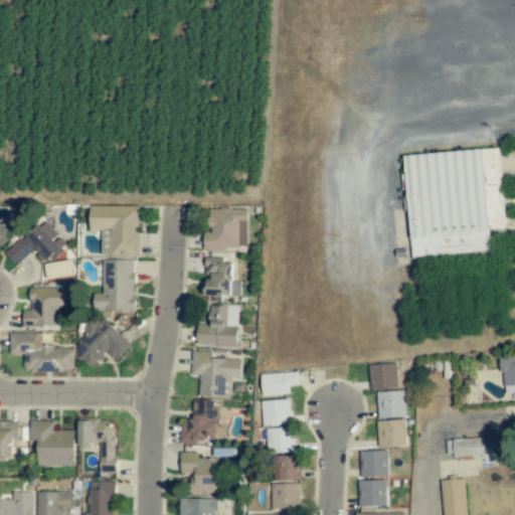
[(403,155),(500,147),(507,228),(489,230),(490,251),(411,259),(403,155)]
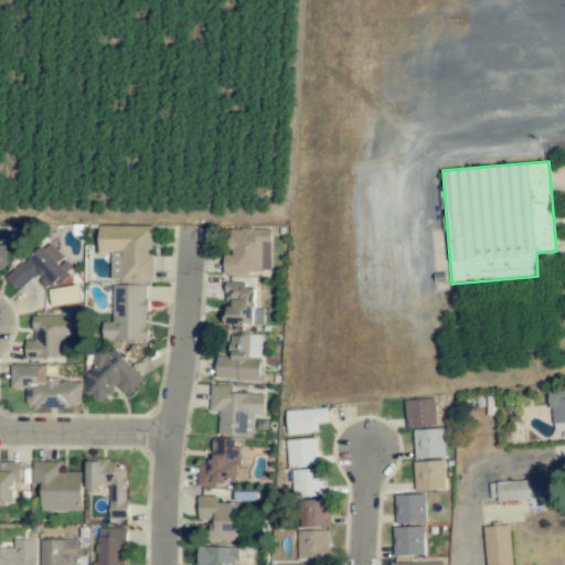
[(152,281),(152,226),(97,225),(97,253),(110,253),(110,280),(152,281)]
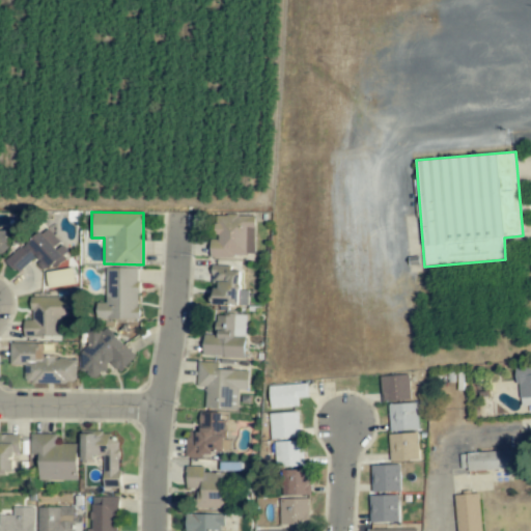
[(254,256),(255,215),(211,215),(211,256),(254,256)]
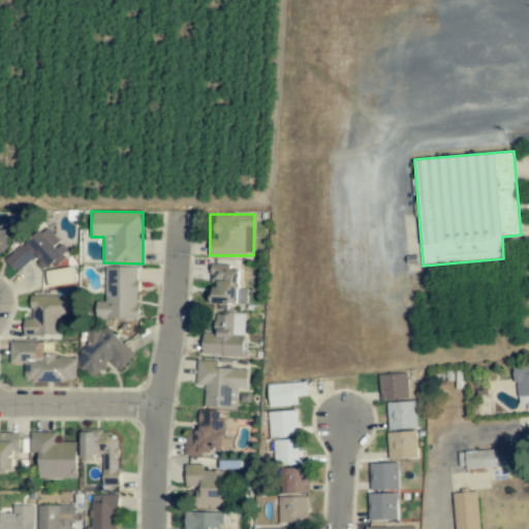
[(16,272),(38,256),(45,268),(65,254),(47,227),(4,256),(16,272)]
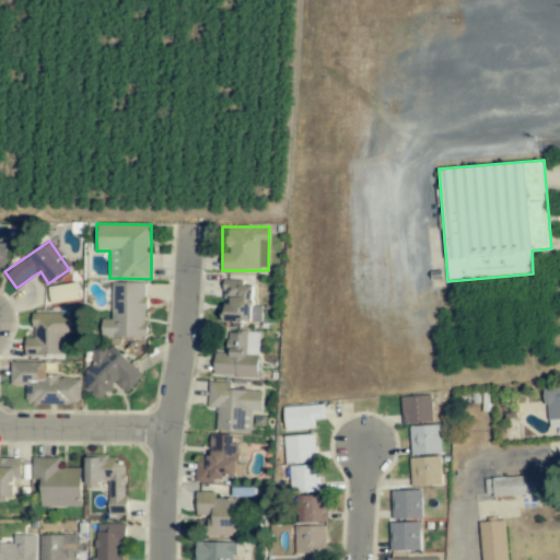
[(254,286),(244,286),(244,280),(225,279),(224,322),(253,322),(254,286)]
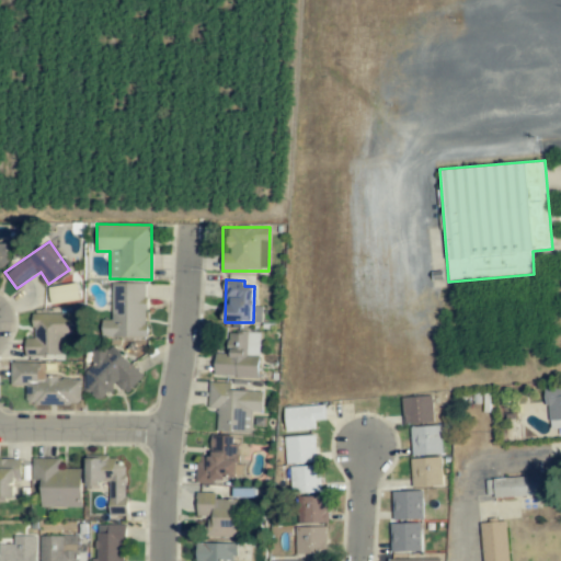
[(112,284),(111,319),(101,319),(101,338),(146,339),(147,284),(112,284)]
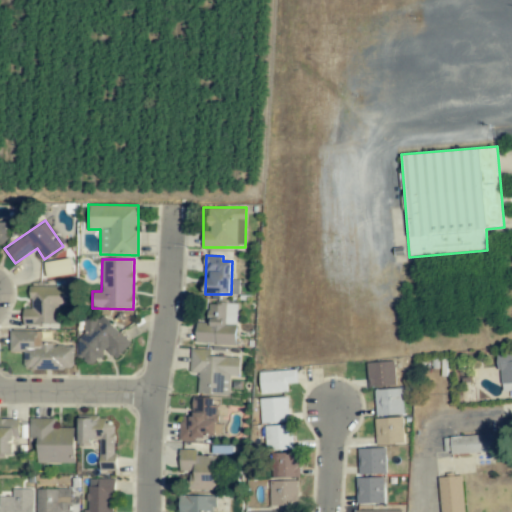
[(30,286),(30,308),(22,308),(22,325),(58,325),(58,306),(72,305),(72,285),(30,286)]
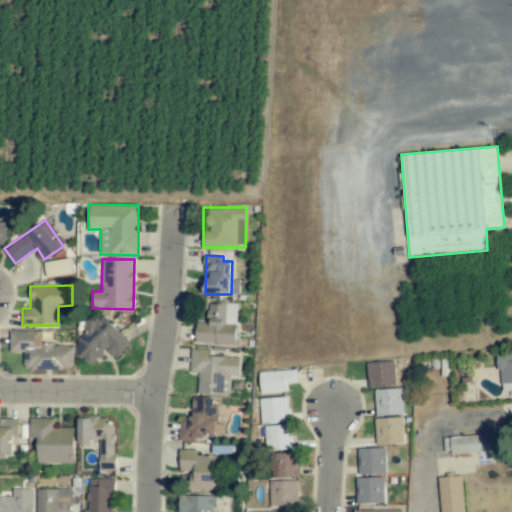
[(237,304),(208,303),(207,323),(196,323),(196,344),(236,345),(237,304)]
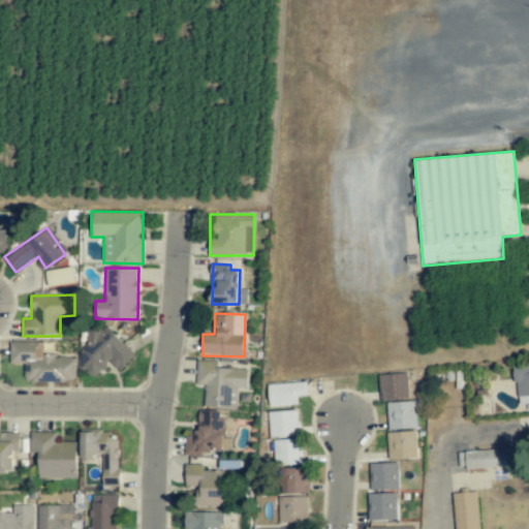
[(135,354),(102,322),(85,340),(88,343),(73,358),(94,378),(111,362),(119,371),(135,354)]
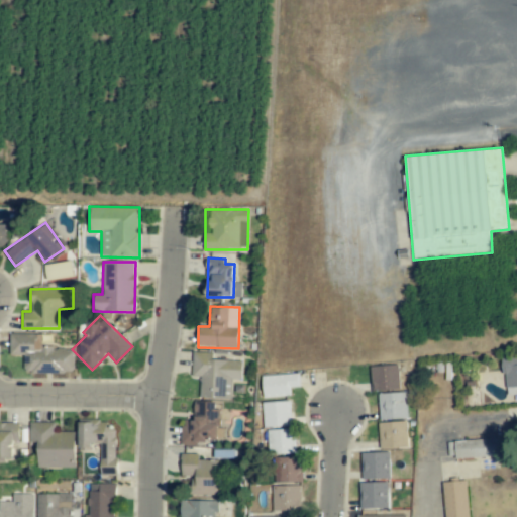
[(41,334),(10,333),(9,355),(24,355),(23,373),(75,373),(75,348),(41,348),(41,334)]
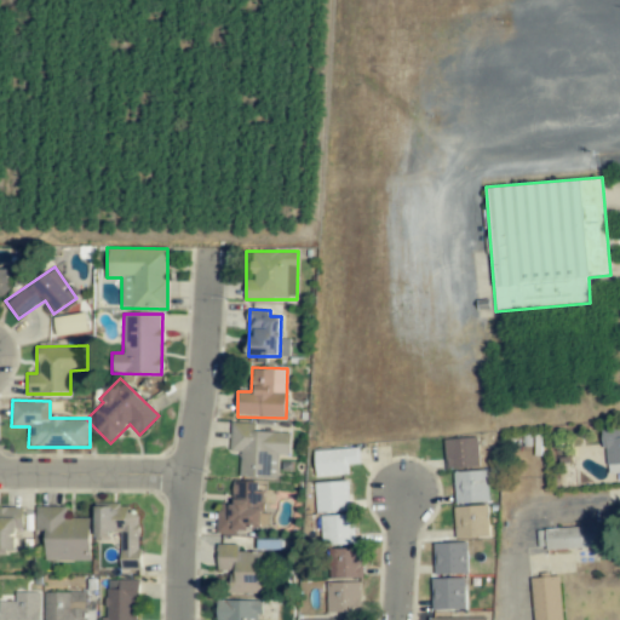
[(290,432),(254,431),(254,423),(230,423),(230,452),(240,452),(239,476),(277,477),(277,454),(288,455),(290,432)]
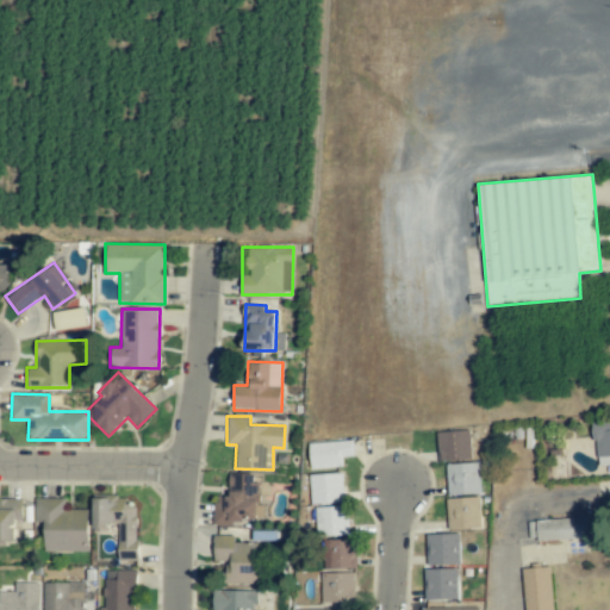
[(609,421),(593,422),(595,465),(609,464),(609,421)]
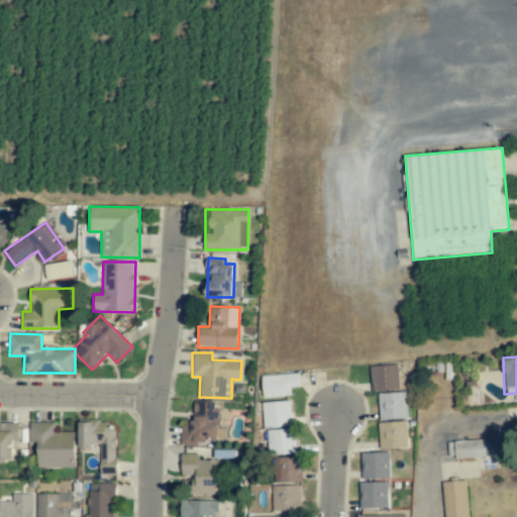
[(372,366),(372,391),(399,390),(399,366),(372,366)]
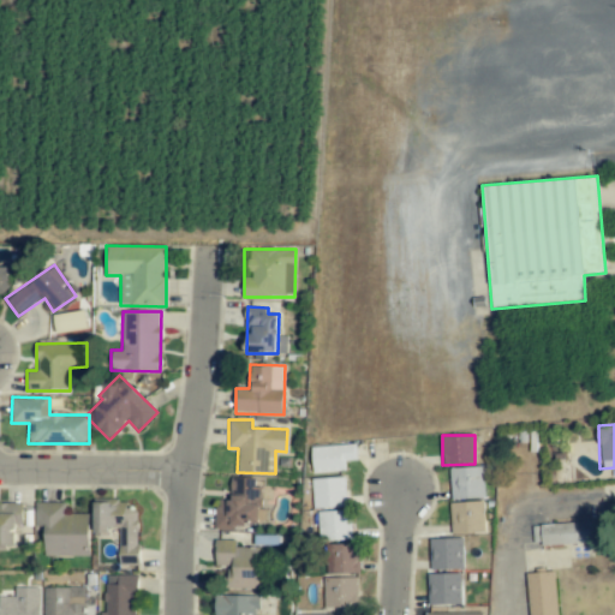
[(346,471),(345,461),(357,460),(357,445),(312,446),(314,472),(346,471)]
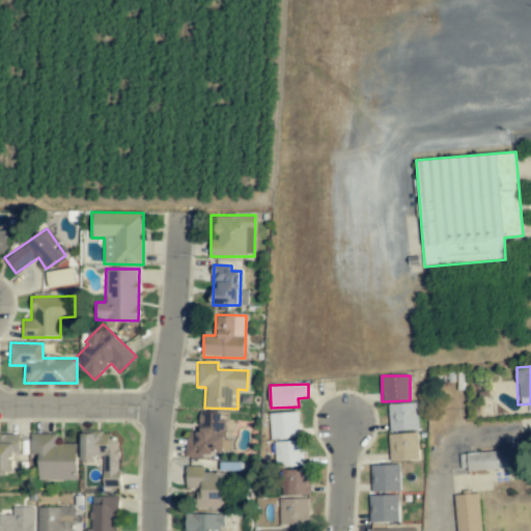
[(389,403),(390,430),(418,429),(418,402),(389,403)]
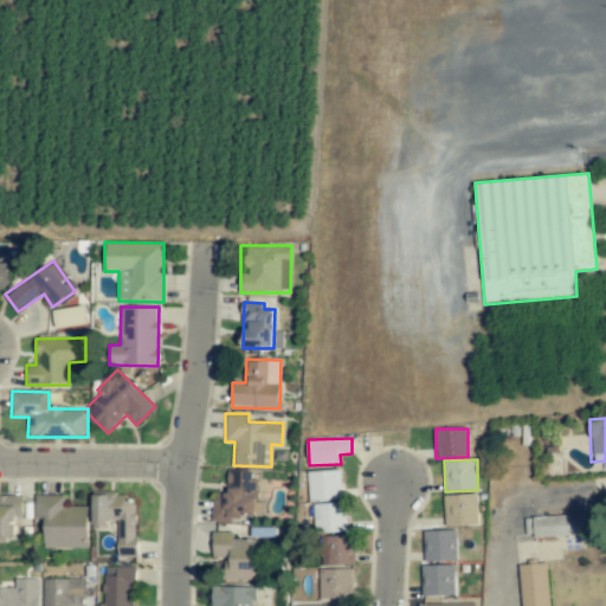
[(257,471),(226,470),(226,492),(213,492),(211,522),(231,522),(232,516),(255,517),(257,471)]
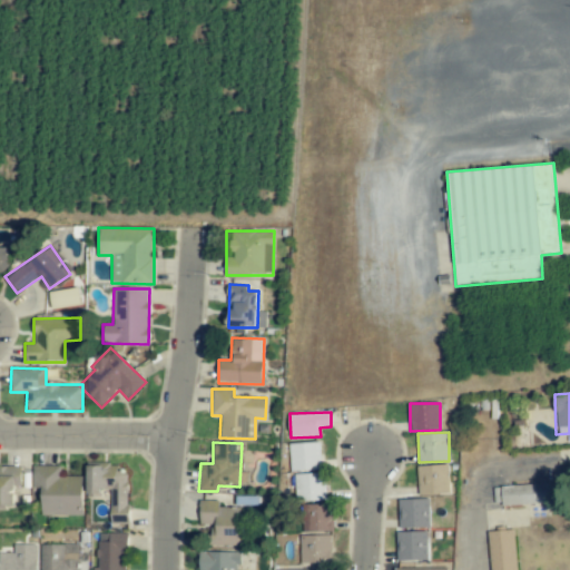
[(290,471),(321,470),(320,442),(290,443),(290,471)]
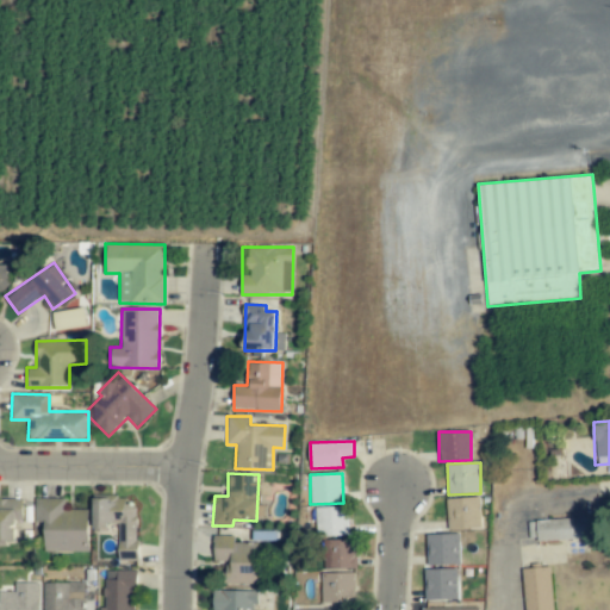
[(101,533),(107,533),(107,524),(118,524),(118,559),(136,559),(136,497),(101,497),(101,533)]
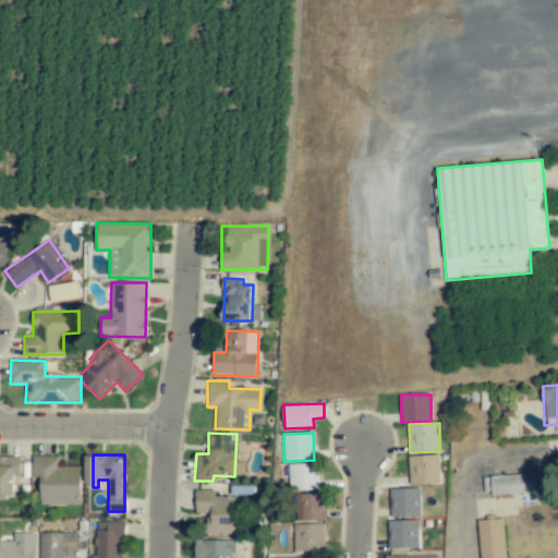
[(409,456),(410,484),(439,484),(438,455),(409,456)]
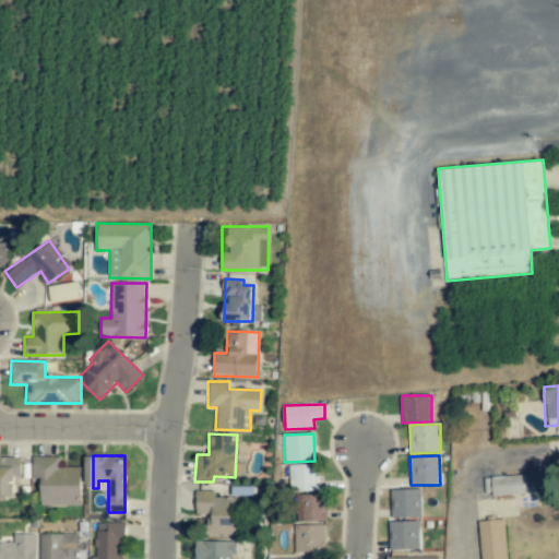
[(81,467),(58,467),(58,456),(33,456),(32,479),(40,479),(40,506),(81,506),(81,467)]
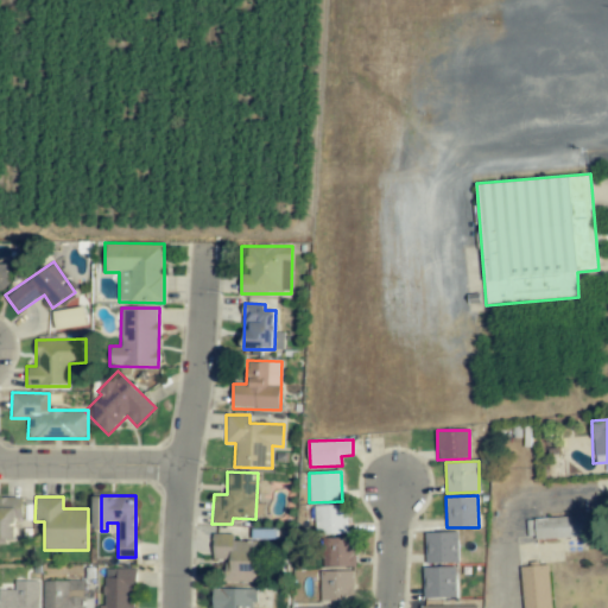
[(346,505),(314,506),(315,534),(347,533),(346,505)]
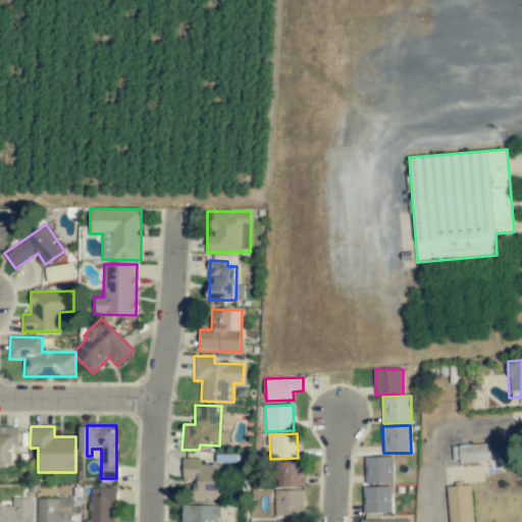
[(504,444),(453,446),(453,463),(504,461),(504,444)]
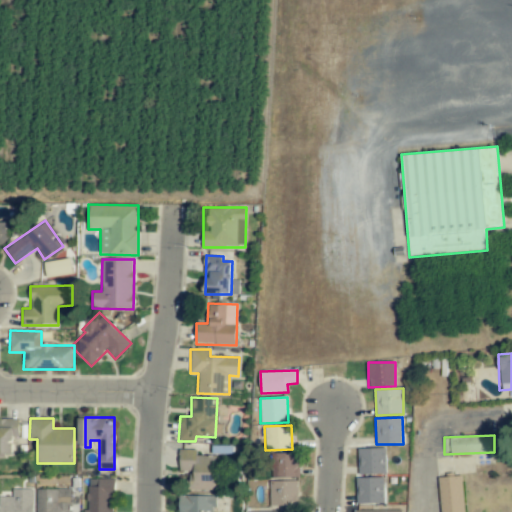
[(358,449),(359,474),(386,474),(385,448),(358,449)]
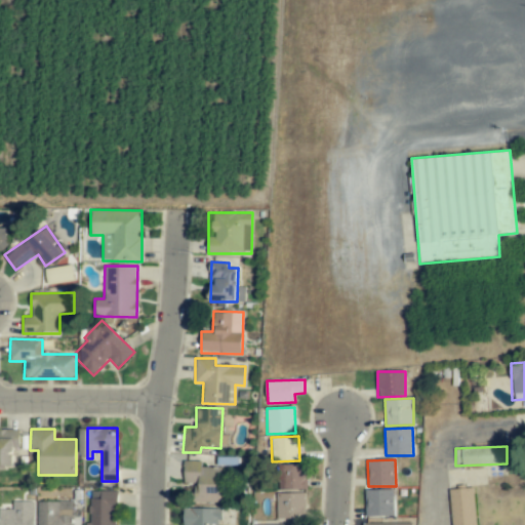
[(220,468),(201,468),(200,460),(184,461),(185,483),(194,483),(194,502),(220,501),(220,468)]
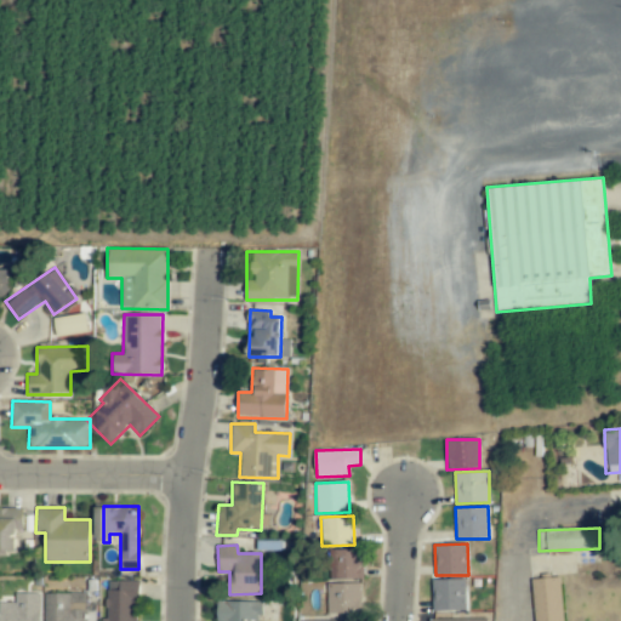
[(329,614),(360,613),(360,581),(363,581),(362,548),(328,550),(329,614)]
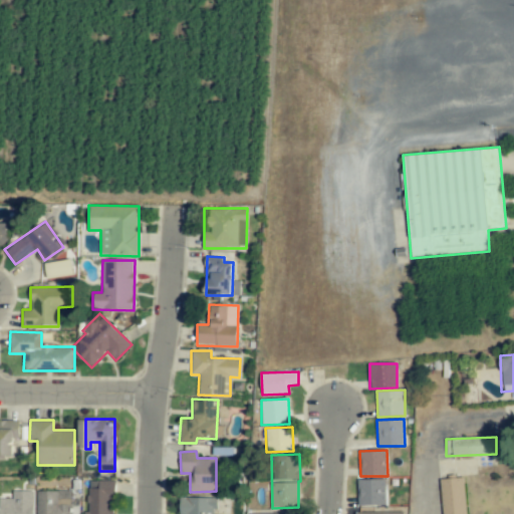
[(465,513),(465,478),(442,479),(442,513),(465,513)]
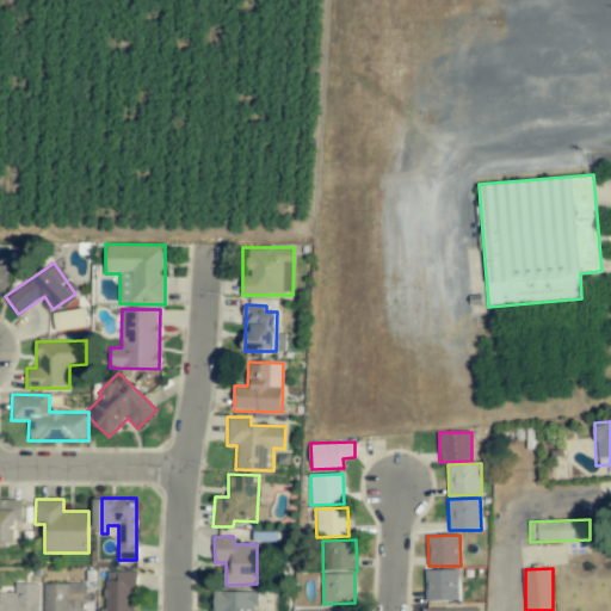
[(458,569),(425,571),(426,602),(458,600),(458,569)]
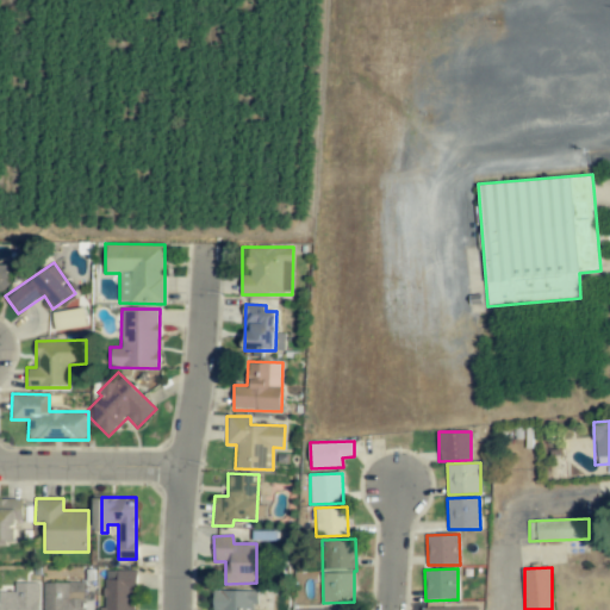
[(105,571),(104,609),(136,609),(136,571),(105,571)]
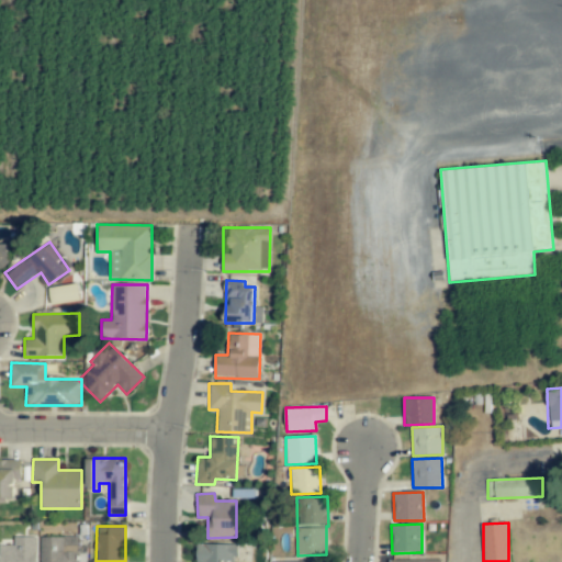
[(0,544),(0,561),(35,561),(36,537),(13,537),(13,546),(0,544)]
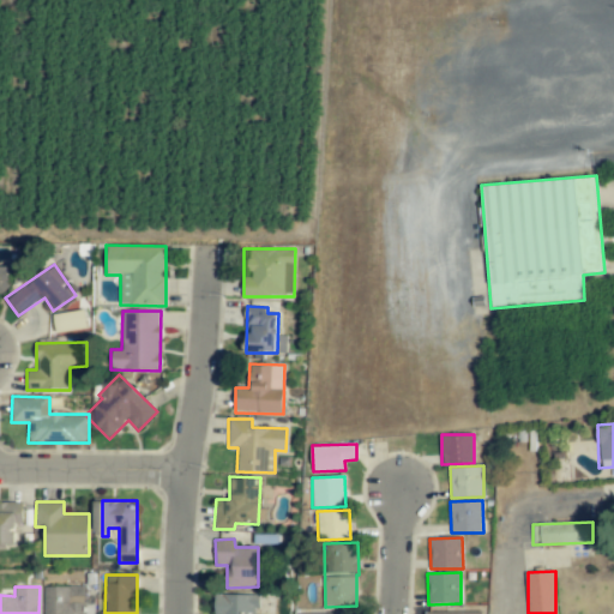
[(44,587),(44,612),(85,612),(84,587),(44,587)]
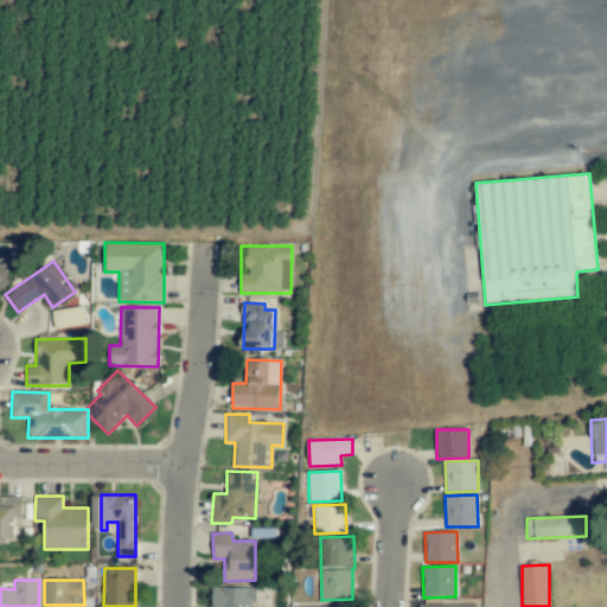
[(255,606),(255,588),(212,587),(211,606),(216,606),(215,606),(235,606),(236,606),(255,606)]
